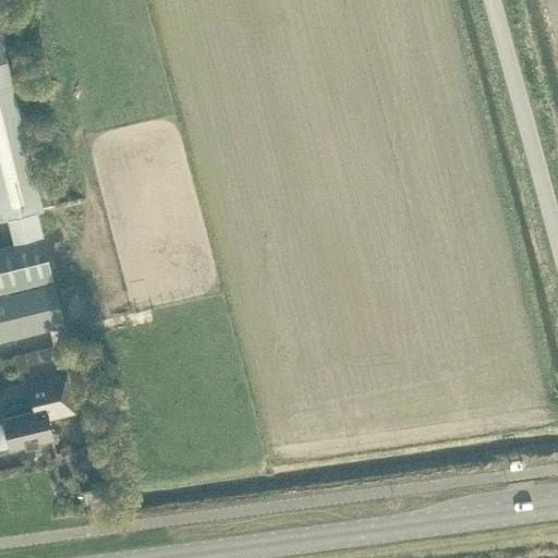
[(0,219),(8,218),(13,241),(41,233),(35,210),(43,208),(10,79),(9,80),(3,58),(5,58),(0,37),(0,219)]
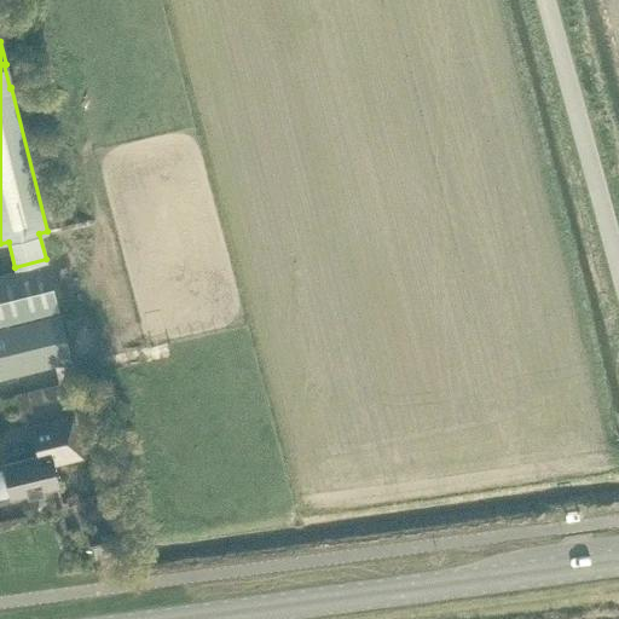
[(0,272),(0,379),(71,362),(59,312),(0,325),(0,324),(59,311),(47,261),(0,272)]
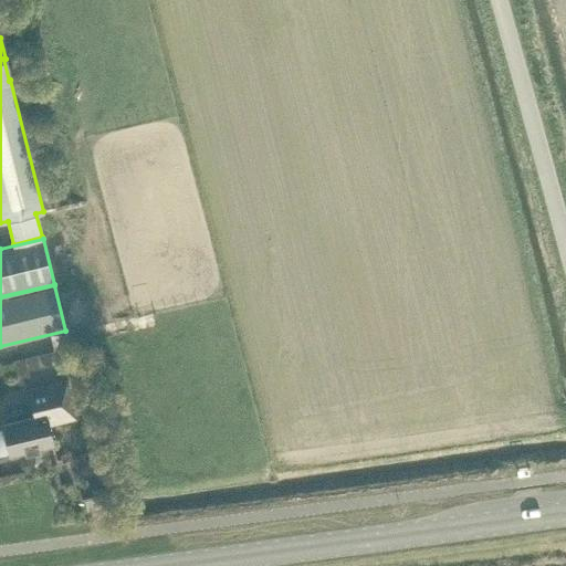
[(28,373),(43,368),(40,355),(24,358),(28,373)]
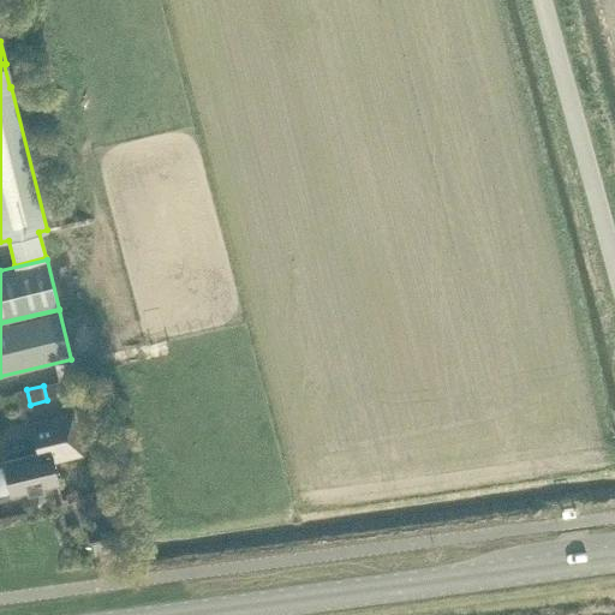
[(85,454),(75,412),(29,424),(36,454),(3,463),(4,466),(0,466),(0,495),(11,493),(11,495),(59,484),(53,463),(85,454)]
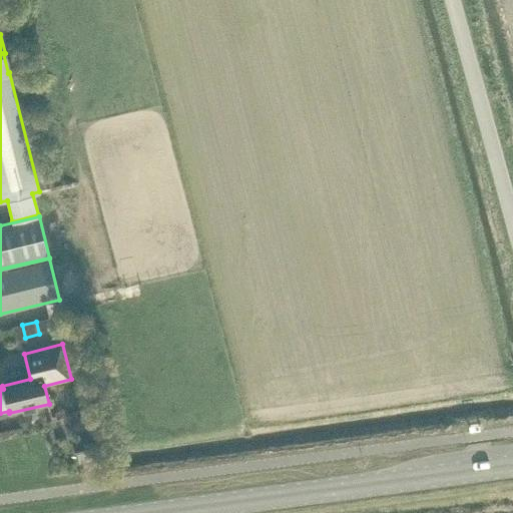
[(95,462),(92,450),(75,453),(78,466),(95,462)]
